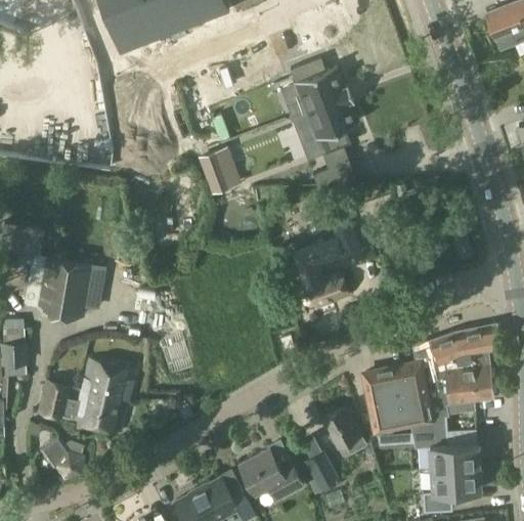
[(227,12),(222,0),(105,0),(126,51),(227,12)]
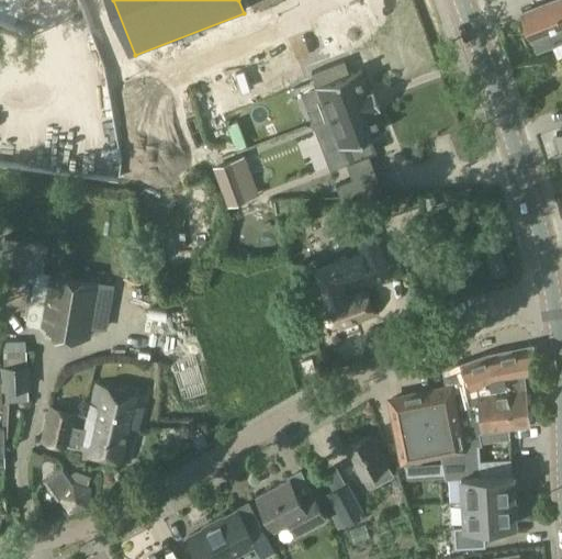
[(561,0),(560,0),(521,15),(532,42),(535,41),(539,53),(561,44),(561,0)]
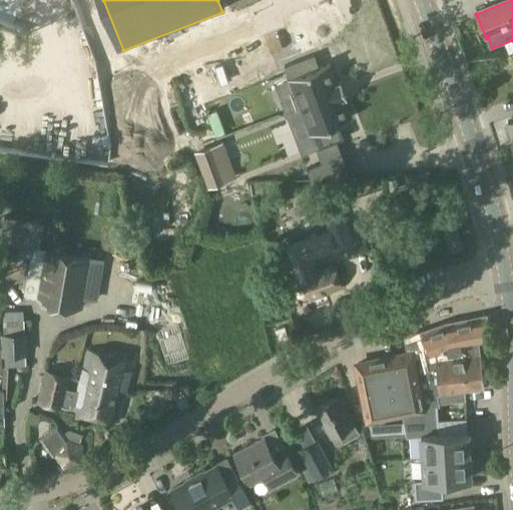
[(296,97),(282,103),(286,114),(341,93),(338,85),(330,66),(331,66),(330,65),(320,69),(315,56),(285,68),(290,81),(296,97)]
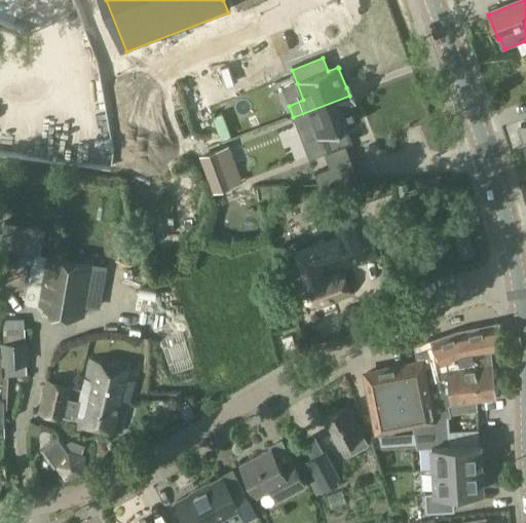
[(349,96),(293,117),(293,118),(303,145),(318,139),(325,155),(352,144),(346,129),(361,124),(360,123),(352,103),(349,96)]
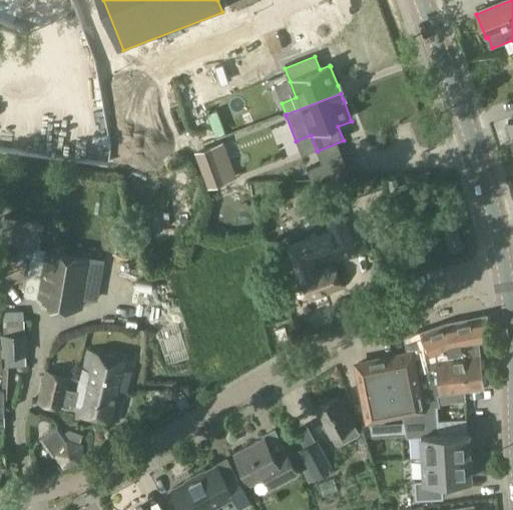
[(234,179),(221,146),(197,155),(209,188),(234,179)]
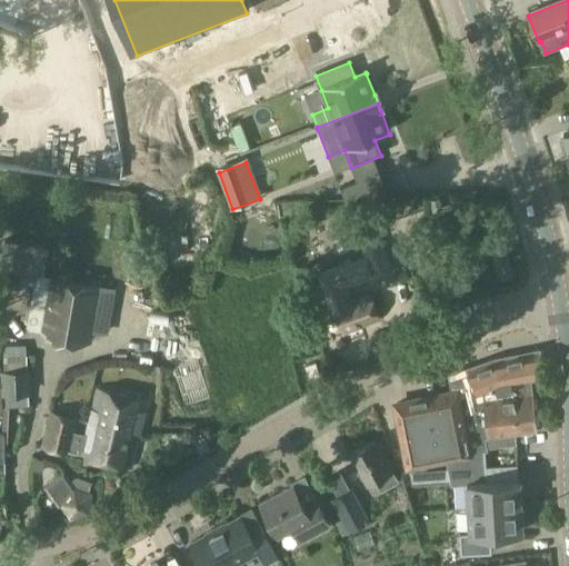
[(363,200),(357,184),(340,189),(345,201),(363,200)]
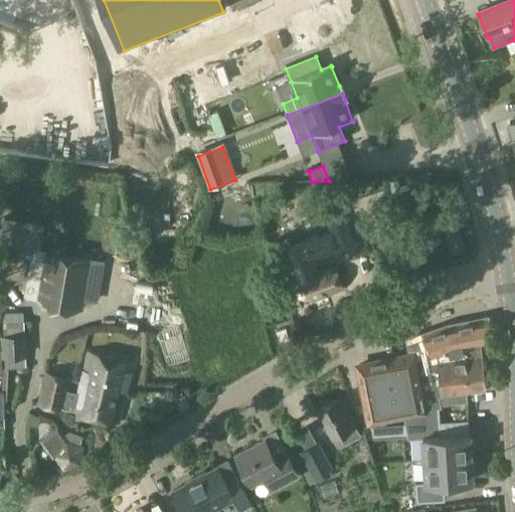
[(13,212),(7,236),(45,246),(52,222),(13,212)]
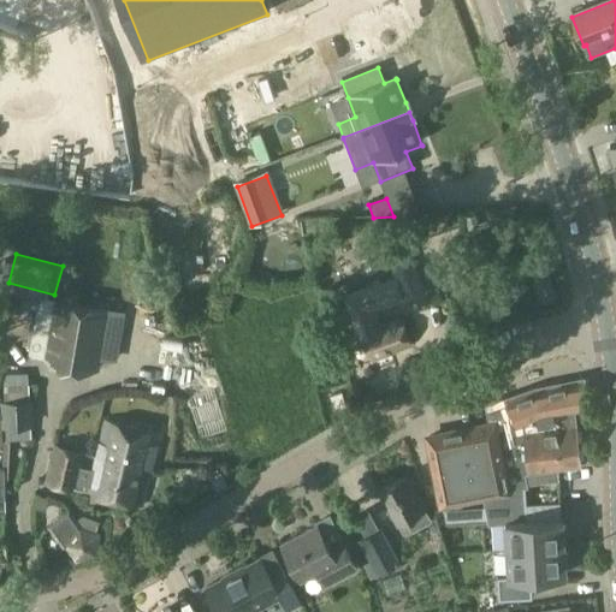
[(397,281),(347,298),(359,336),(357,336),(366,363),(410,348),(402,322),(380,330),(374,312),(406,301),(404,299),(422,295),(410,257),(391,263),(397,281)]
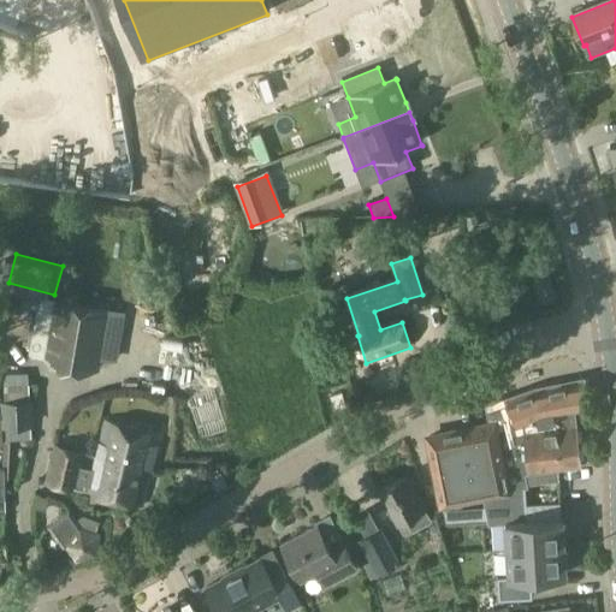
[(45,293),(35,352),(100,369),(116,312),(45,293)]
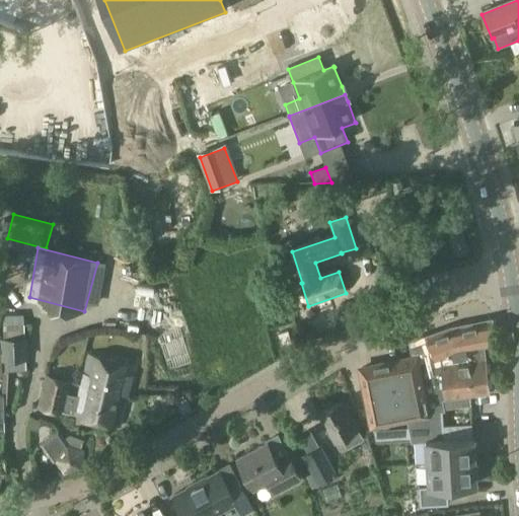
[(494,346),(490,324),(453,330),(430,339),(431,342),(413,349),(416,360),(420,359),(485,348),(494,346)]
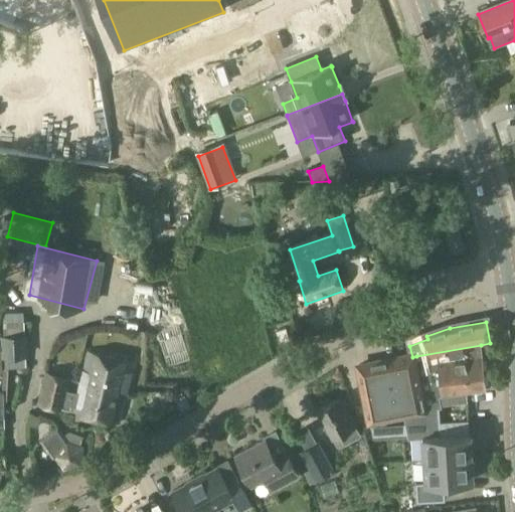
[(24,325),(3,325),(5,371),(27,370),(26,359),(27,359),(24,325)]
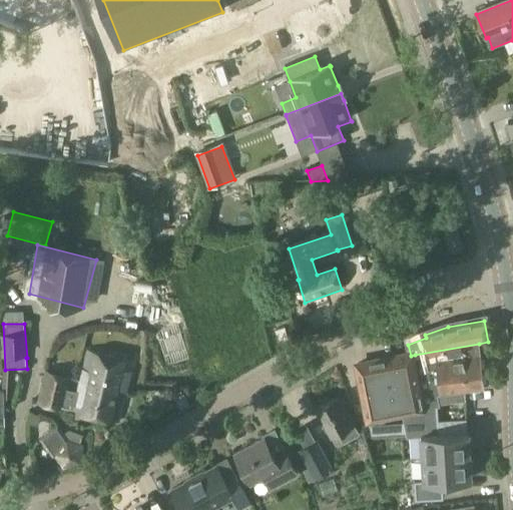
[(480,357),(479,344),(415,355),(426,410),(403,415),(405,425),(439,423),(438,405),(439,405),(438,395),(484,390),(480,357)]
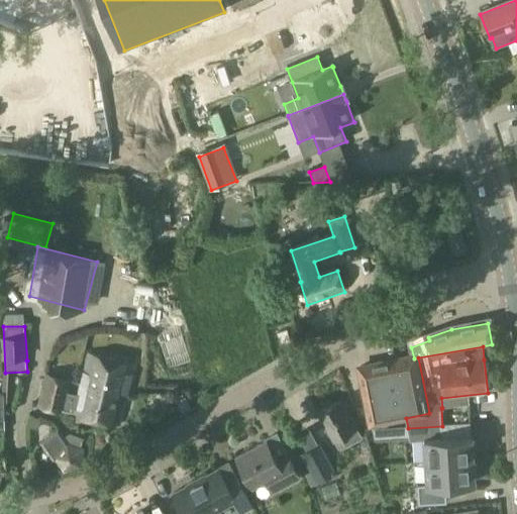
[(89,355),(81,384),(127,398),(134,368),(89,355)]
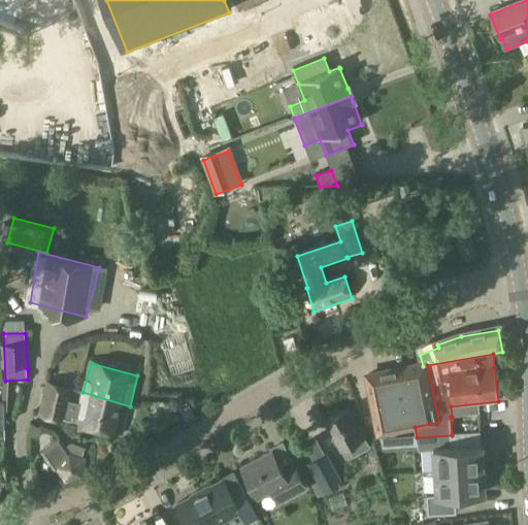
[(438,422),(427,365),(423,366),(368,378),(380,434),(415,427),(438,422)]
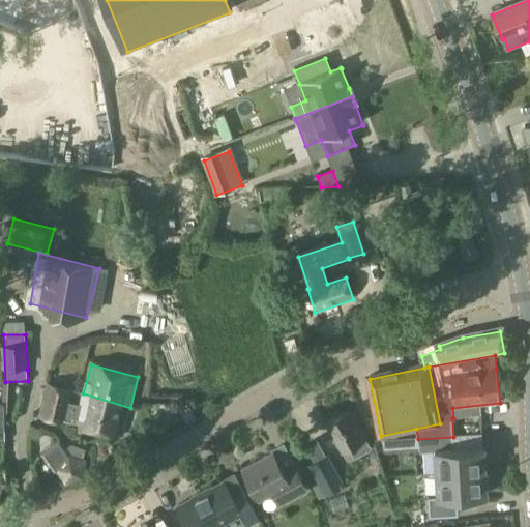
[(48,384),(40,416),(64,422),(64,421),(72,423),(74,420),(75,420),(78,407),(68,405),(71,390),(48,384)]
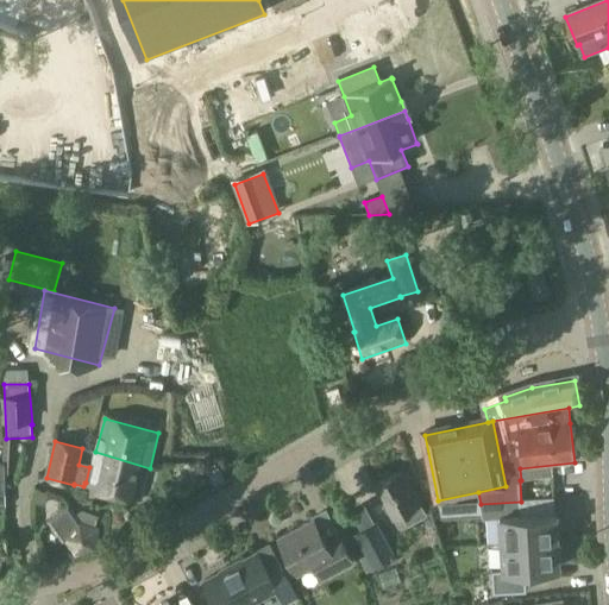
[(95,452),(86,489),(140,502),(150,468),(95,452)]
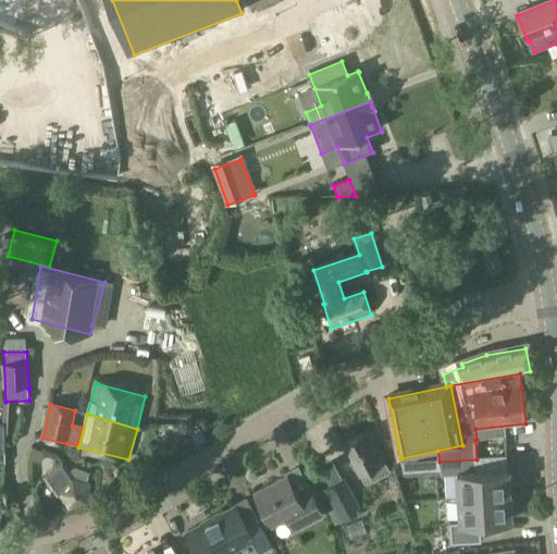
[(368,432),(343,446),(360,477),(369,472),(374,481),(390,472),(368,432)]
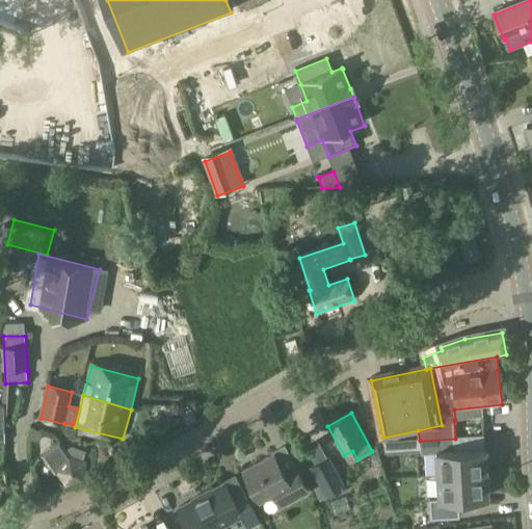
[(456,449),(455,439),(420,441),(423,460),(437,459),(439,477),(488,474),(488,469),(490,469),(490,453),(486,454),(486,448),(456,449)]
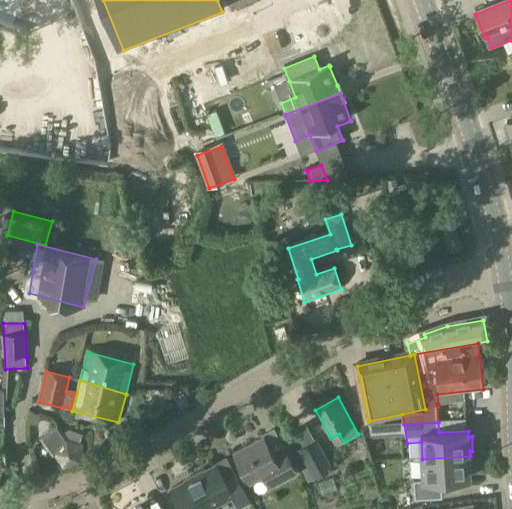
[(60,431),(45,442),(62,470),(82,464),(83,446),(80,445),(84,435),(69,431),(62,435),(60,431)]
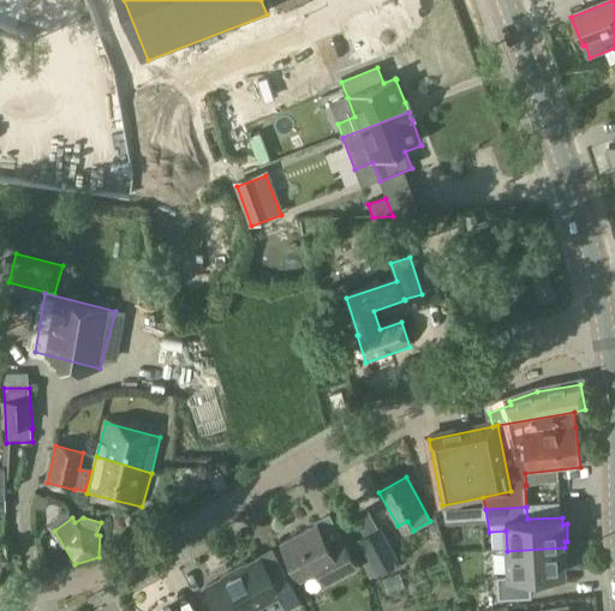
[(329,519),(281,544),(302,581),(317,571),(324,586),(356,569),(329,519)]
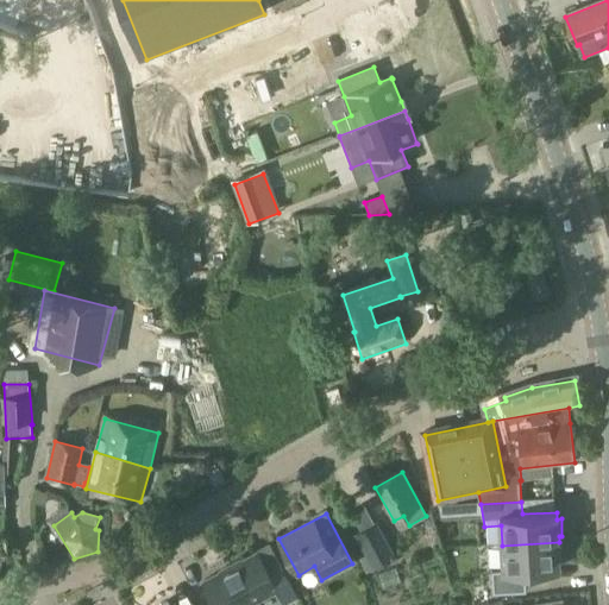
[(377,525),(356,536),(372,569),(394,559),(377,525)]
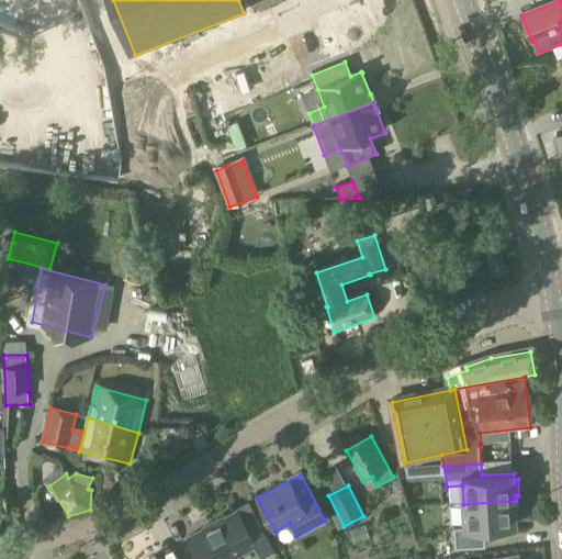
[(520,520),(519,504),(516,504),(516,501),(463,504),(465,527),(454,528),(456,549),(486,547),(485,528),(517,526),(517,520),(520,520)]
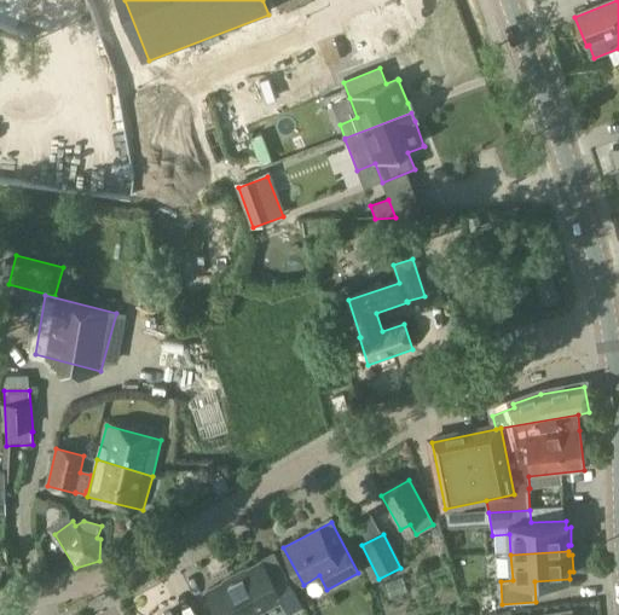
[(244,570),(233,576),(254,614),(260,614),(283,602),(289,614),(293,614),(304,608),(287,579),(275,585),(262,563),(246,573),(244,570)]
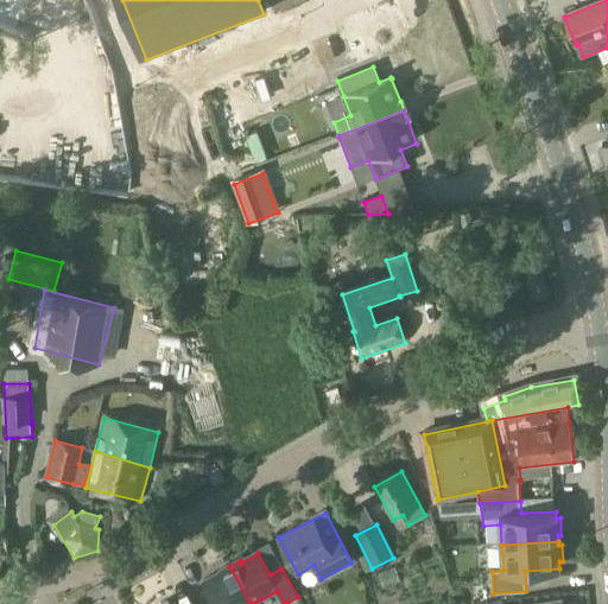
[(249,603),(229,566),(219,572),(220,573),(203,583),(214,603),(249,603)]
